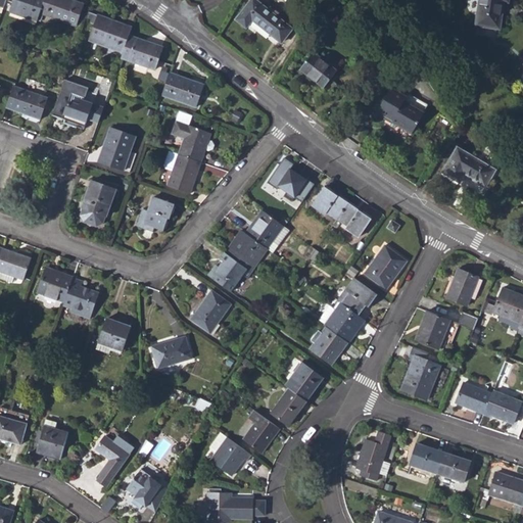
[(14,0),(10,12),(37,21),(38,19),(43,0),(14,0)]
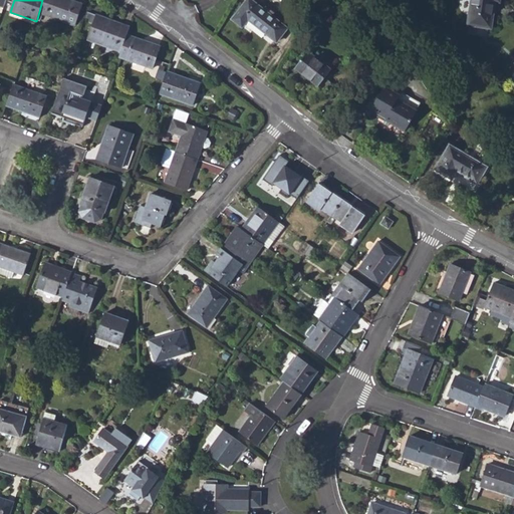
[(40,20),(42,14),(74,25),(81,4),(70,0),(65,0),(66,0),(64,0),(42,0),(37,19),(40,20)]
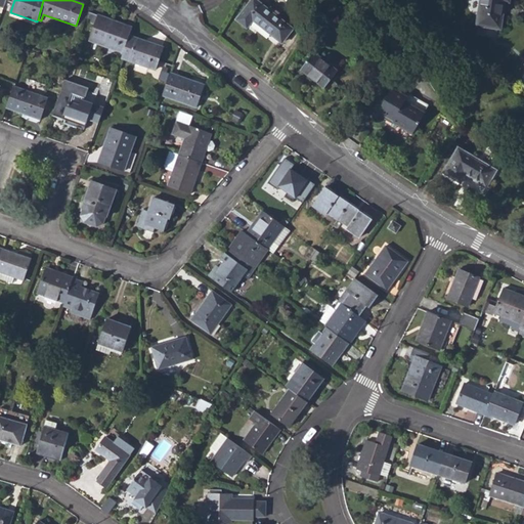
[(268,9),(257,0),(252,0),(236,19),(247,28),(253,19),(281,43),(293,28),(277,16),(268,9)]
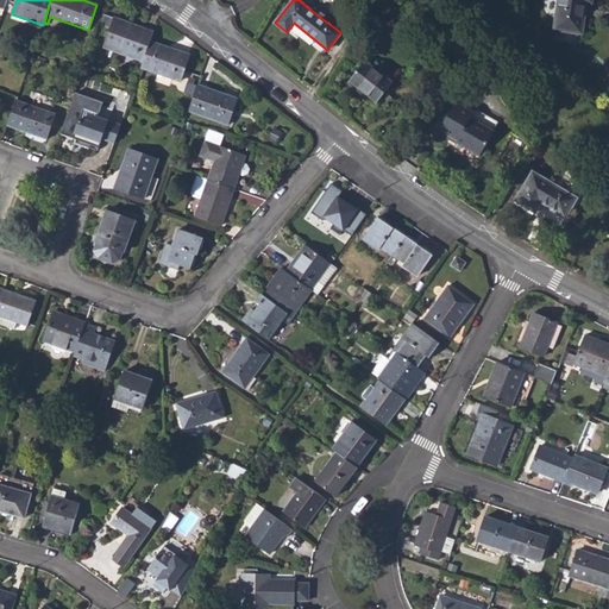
[(592,1),(592,0),(558,0),(554,29),(583,33),(588,1),(592,1)]
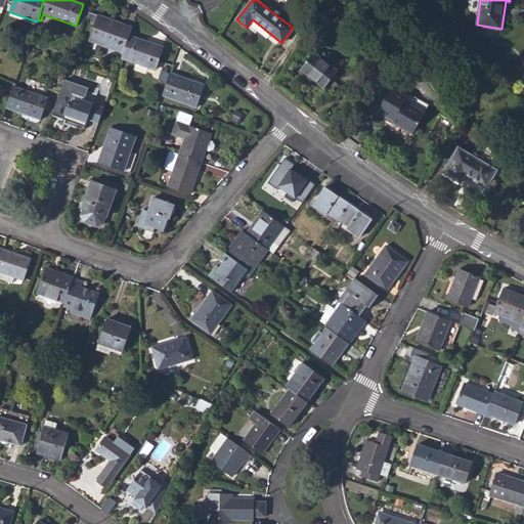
[(268,9),(277,16),(280,13),(271,6),(268,9)]
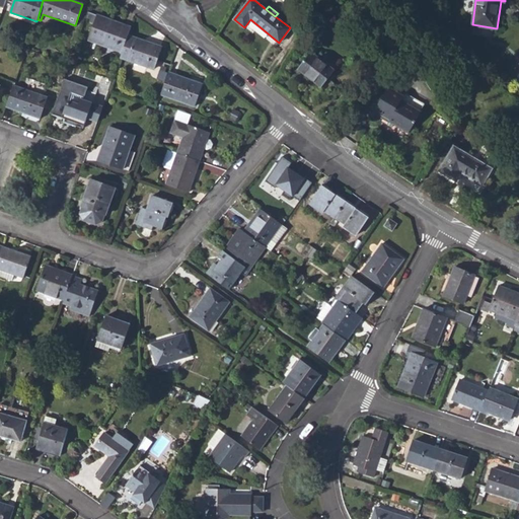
[(113,20),(87,11),(77,42),(86,45),(88,40),(122,52),(128,34),(130,29),(112,23),(113,20)]
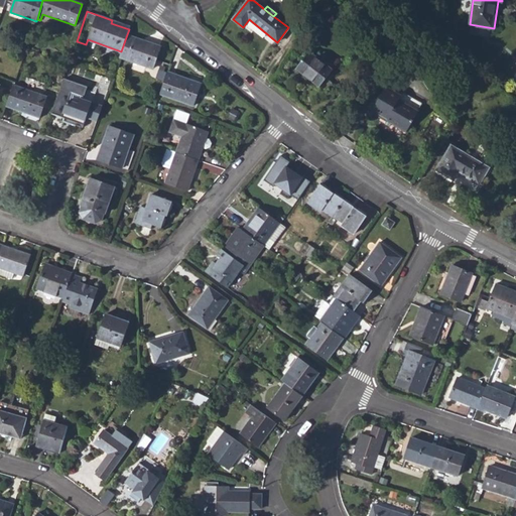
[(129,29),(130,27),(112,20),(111,23),(129,29)]
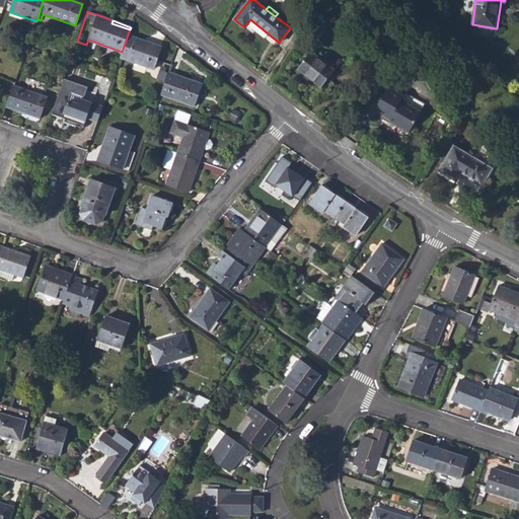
[(154,70),(161,50),(144,44),(144,41),(128,34),(122,52),(120,58),(154,70)]
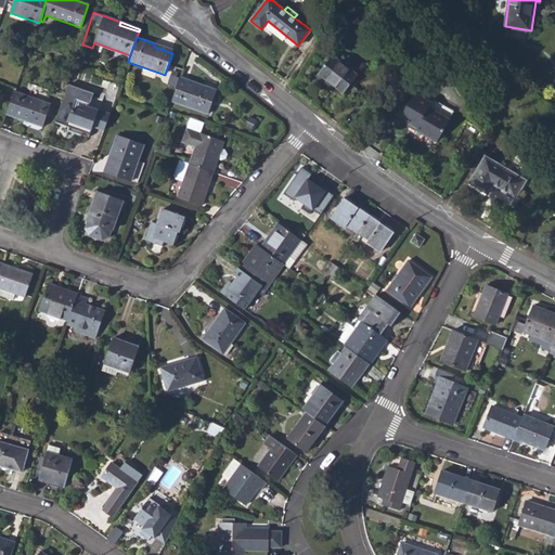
[(172,53),(173,50),(154,43),(154,47),(172,53)]
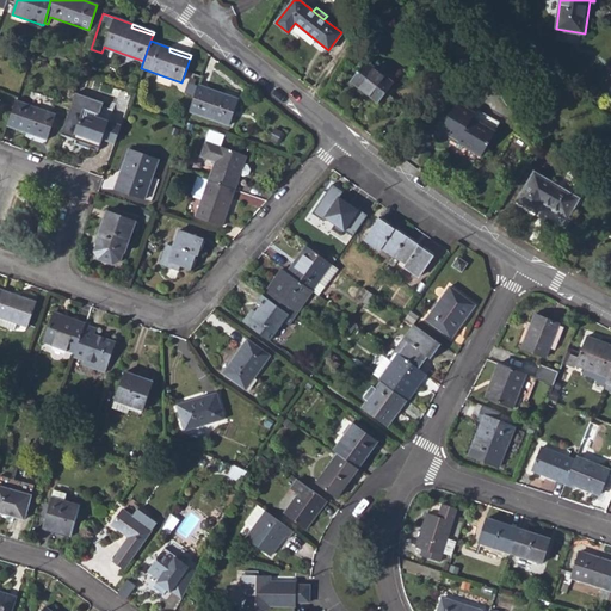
[(383,74),(366,61),(351,81),(377,103),(393,82),(383,74)]
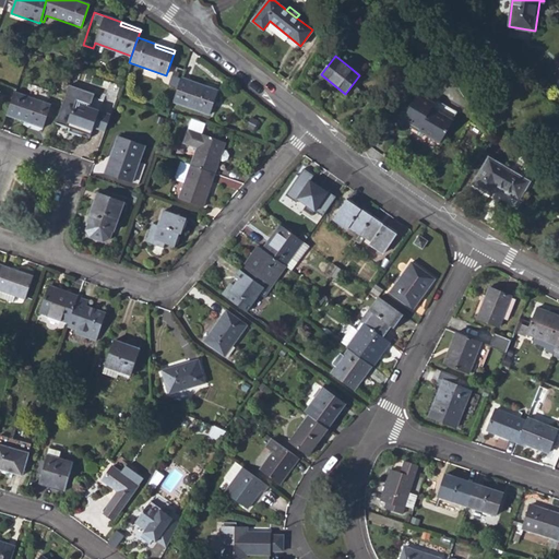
[(351,68),(359,75),(363,72),(354,66),(351,68)]
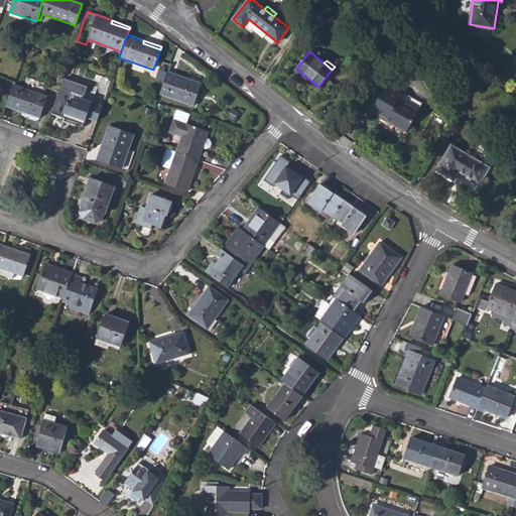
[(162,81),(165,73),(158,71),(156,79),(162,81)]
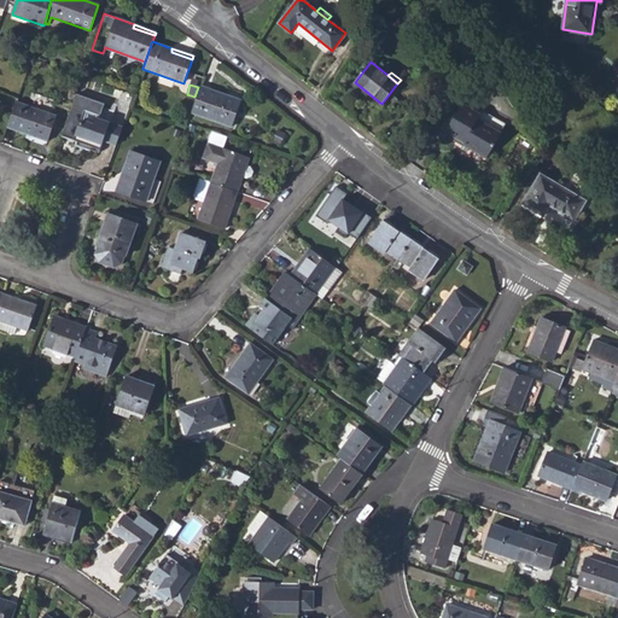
[(232,127),(242,100),(202,86),(192,112),(232,127)]
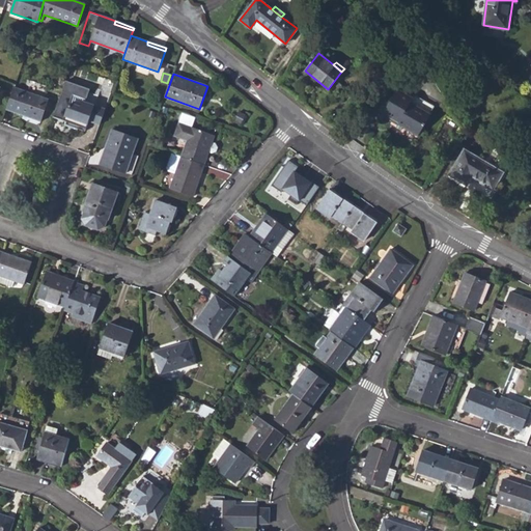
[(42,121),(49,100),(15,87),(6,109),(42,121)]
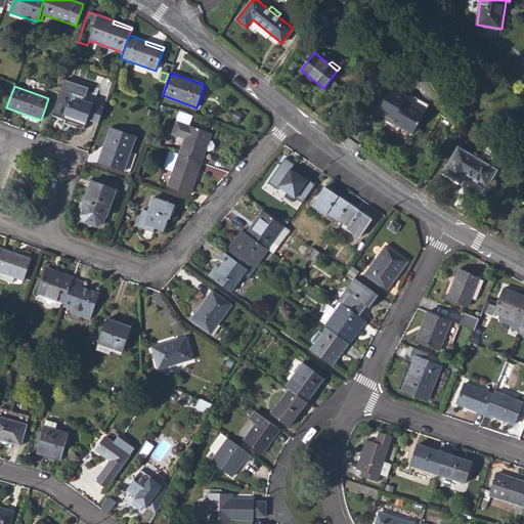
[(386,119),(397,125),(399,123),(415,132),(426,113),(424,112),(405,101),(407,96),(392,88),(378,113),(386,118),(386,119)]
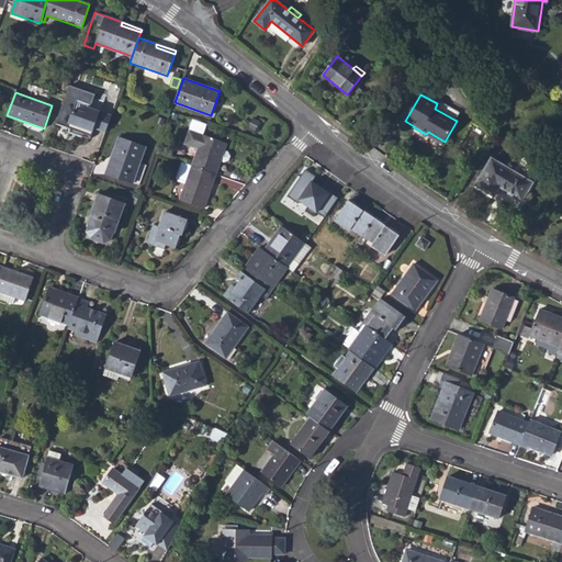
[(77,131),(76,134),(85,137),(94,109),(86,105),(72,101),(65,99),(56,123),(77,131)]
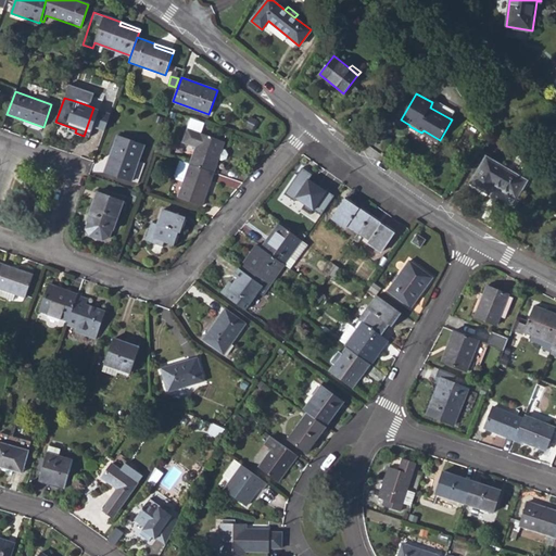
[(430,108),(450,118),(454,111),(434,100),(432,102),(430,108)]
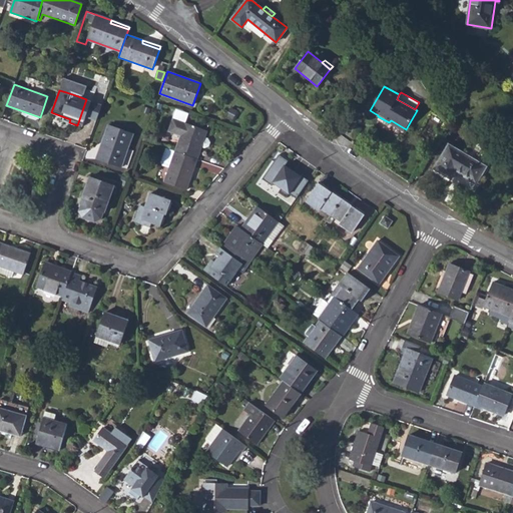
[(233,119),(237,111),(231,108),(227,117),(233,119)]
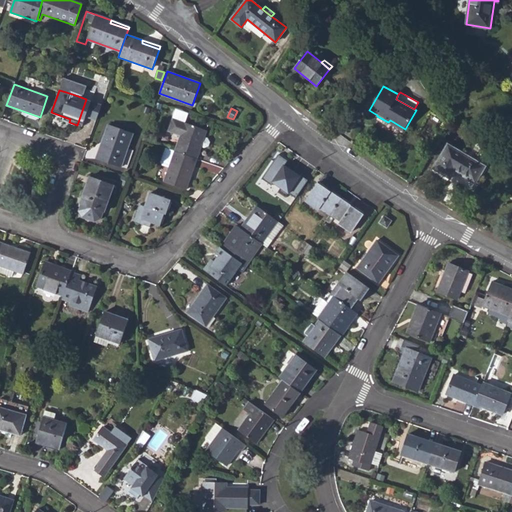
[(185,122),(188,113),(175,109),(172,118),(185,122)]
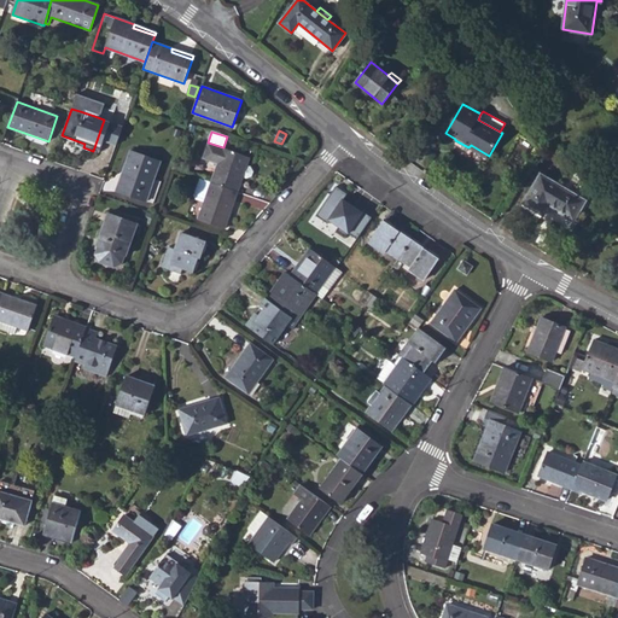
[(83,147),(85,144),(62,135),(60,139),(83,147)]
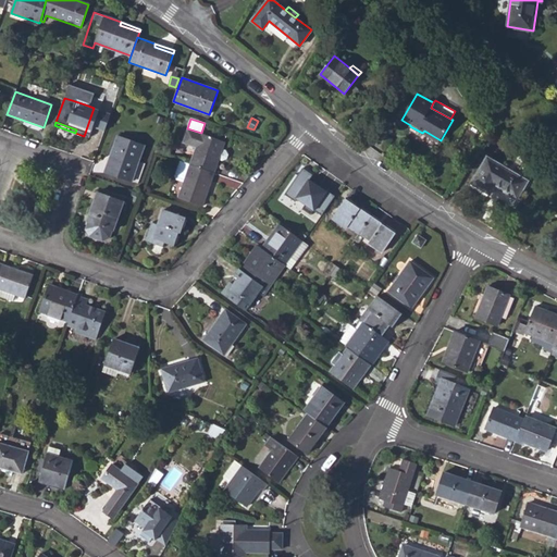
[(410,126),(409,127),(417,132),(416,133),(421,136),(422,133),(410,126)]
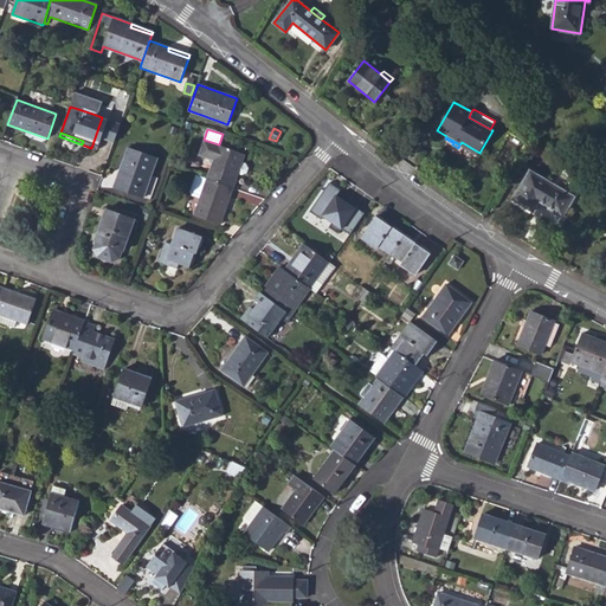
[(213,161),(207,179),(233,187),(238,174),(243,162),(245,154),(219,144),(204,140),(198,155),(213,161)]
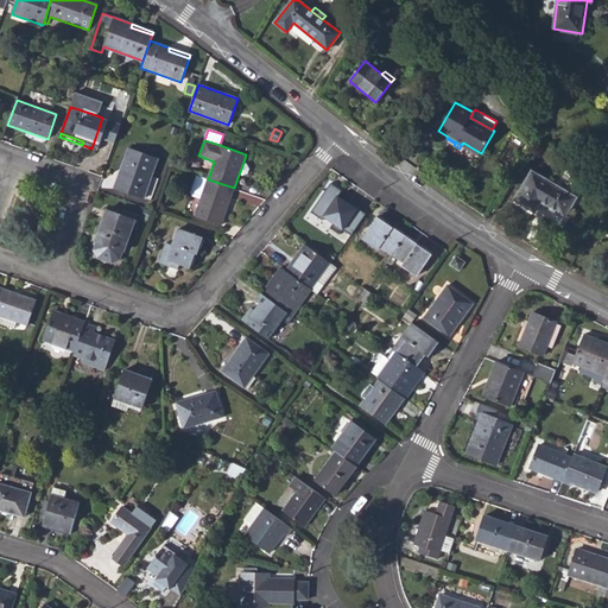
[(461,145),(479,156),(481,153),(463,143),(461,145)]
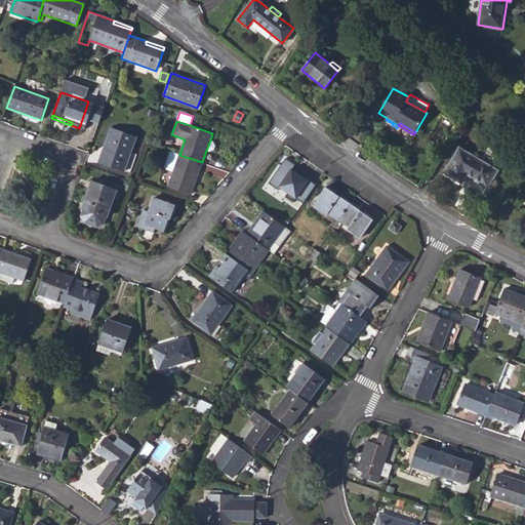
[(125,171),(137,136),(111,127),(106,143),(109,144),(102,163),(125,171)]
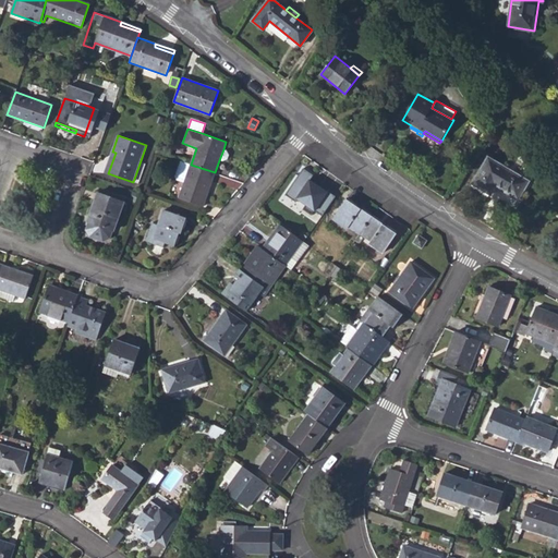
[(223,161),(228,159),(229,154),(227,150),(223,149),(219,160),(223,161)]
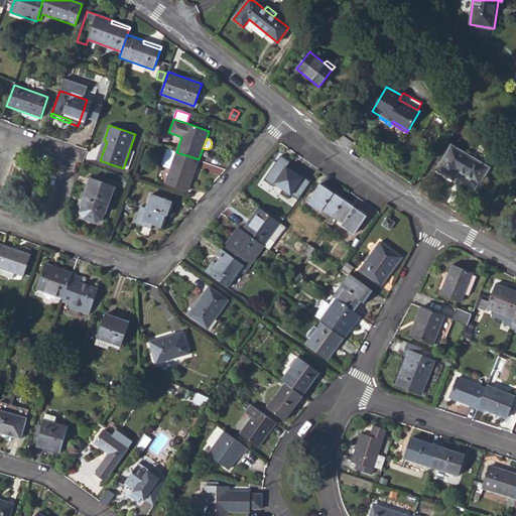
[(100,160),(107,141),(104,140),(97,159),(100,160)]
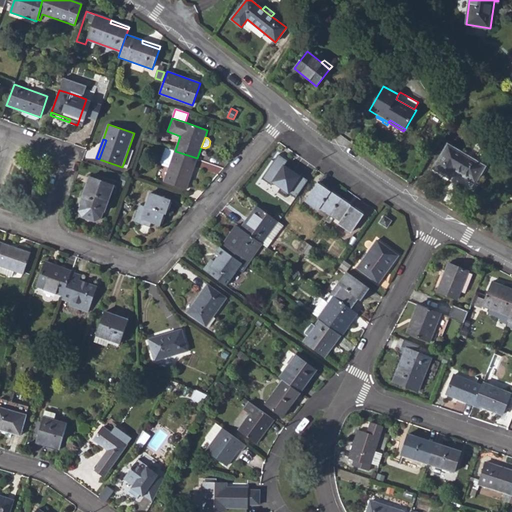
[(434,168),(450,177),(454,170),(475,183),(485,166),(448,143),(434,168)]
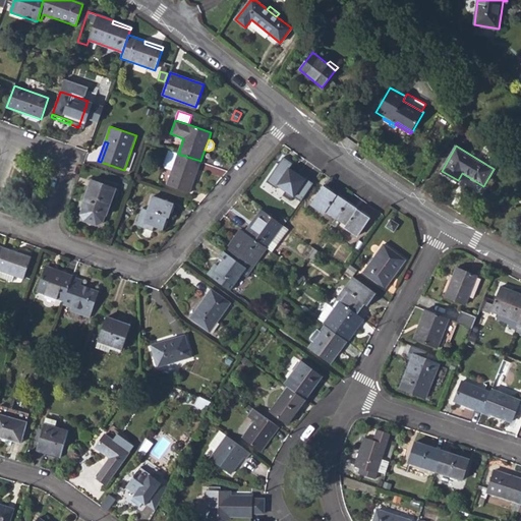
[(168,184),(189,192),(200,161),(178,154),(169,150),(164,164),(165,168),(173,170),(168,184)]
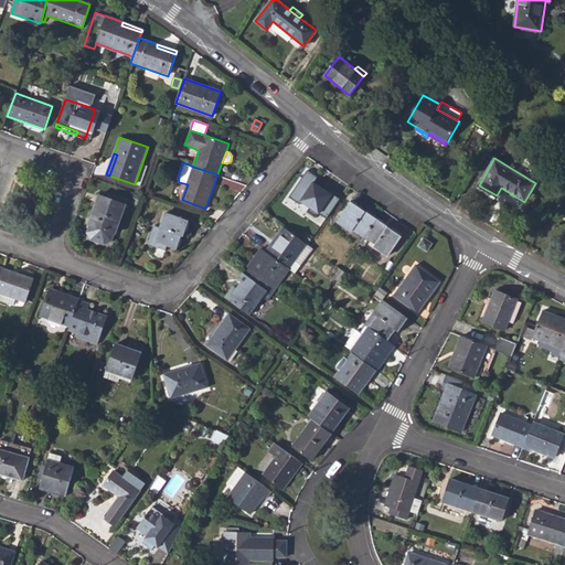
[(311,172),(297,192),(322,210),(336,190),(329,185),(327,188),(317,181),(319,179),(311,172)]
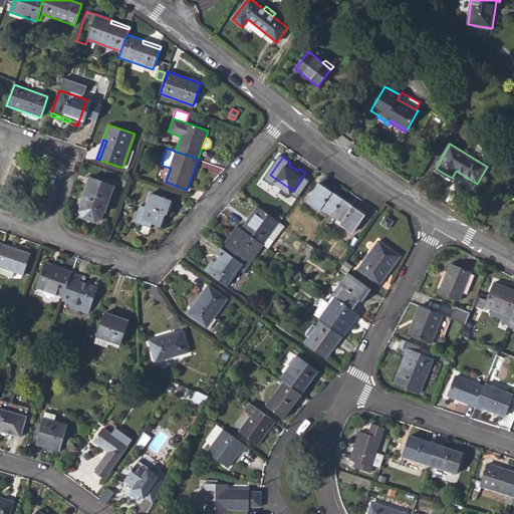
[(288,165),(297,171),(299,169),(290,163),(288,165)]
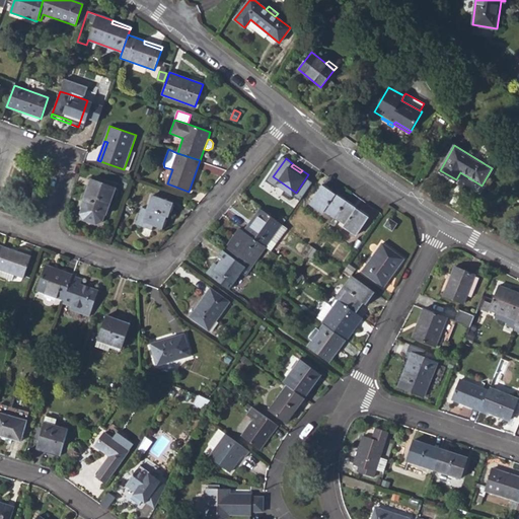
[(103,213),(106,214),(116,188),(91,178),(81,206),(82,206),(103,213)]
